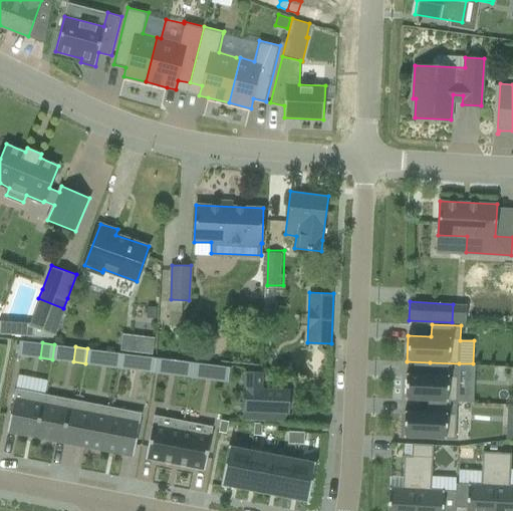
[(109,350),(107,366),(119,367),(121,352),(109,350)]
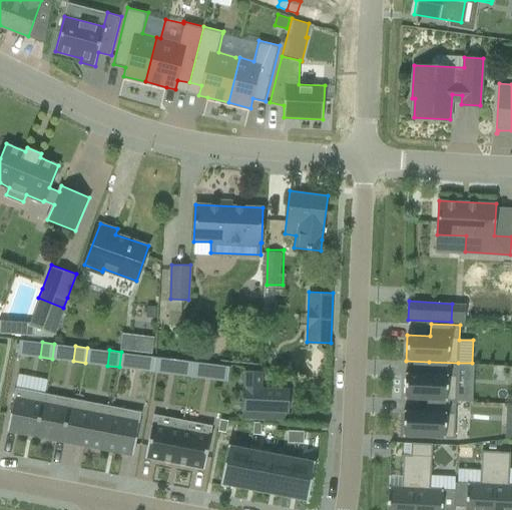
[(143,355),(141,370),(153,372),(155,356),(143,355)]
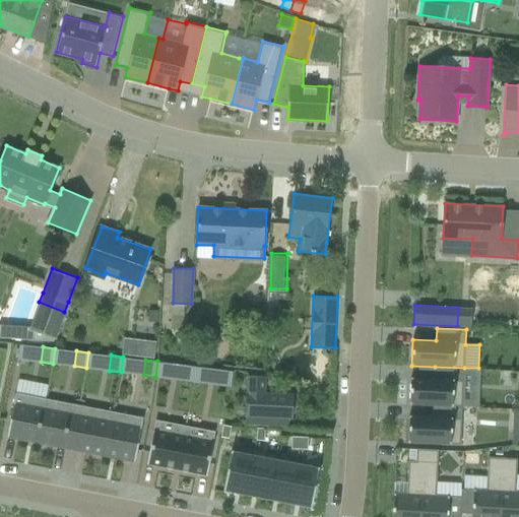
[(184,364),(183,378),(194,379),(196,366),(184,364)]
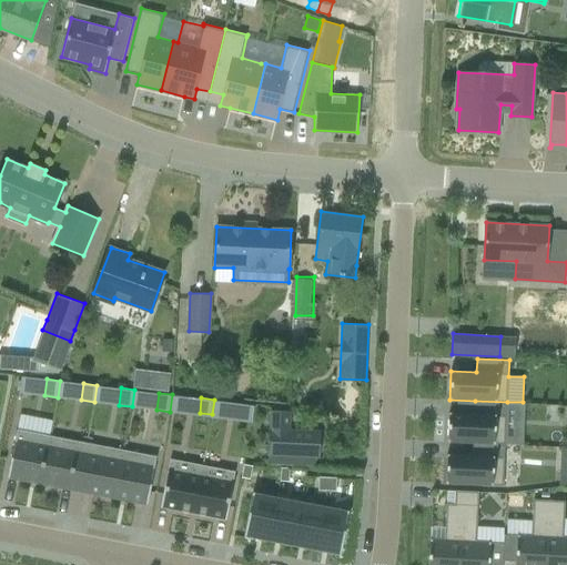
[(449,412),(447,441),(474,442),(505,443),(507,402),(475,401),(475,413),(449,412)]
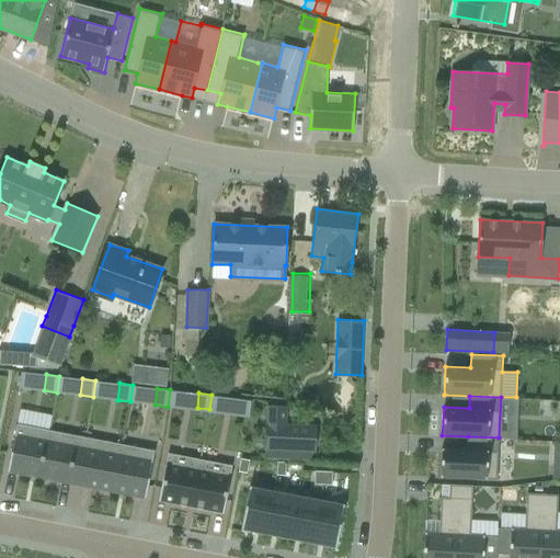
[(238,398),(236,413),(249,414),(251,399),(238,398)]
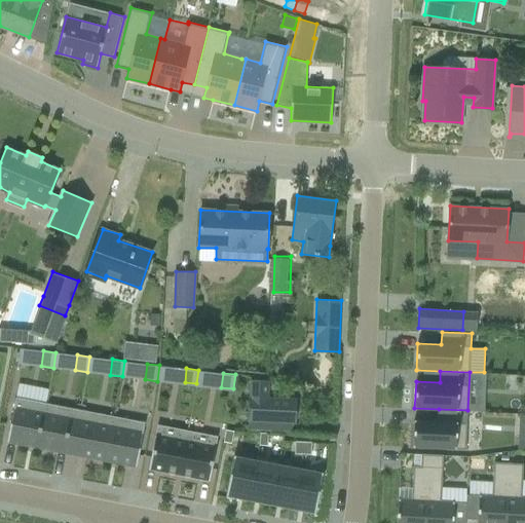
[(253,424),(298,426),(299,402),(272,401),(272,384),(254,383),(253,424)]
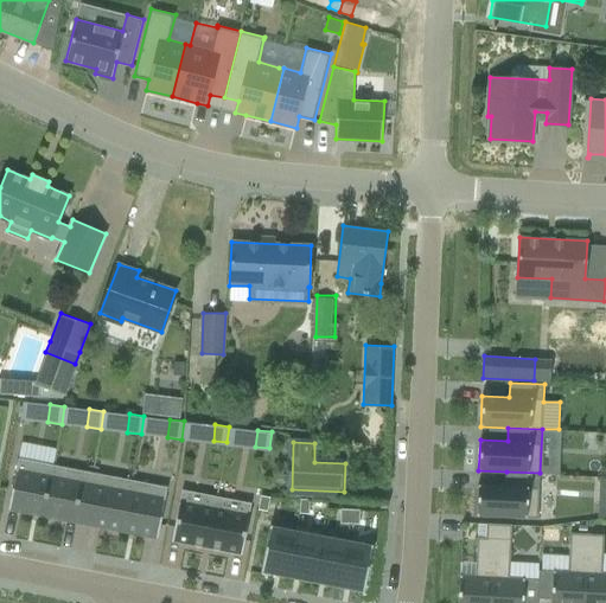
[(19,457),(8,508),(44,515),(55,464),(19,457)]
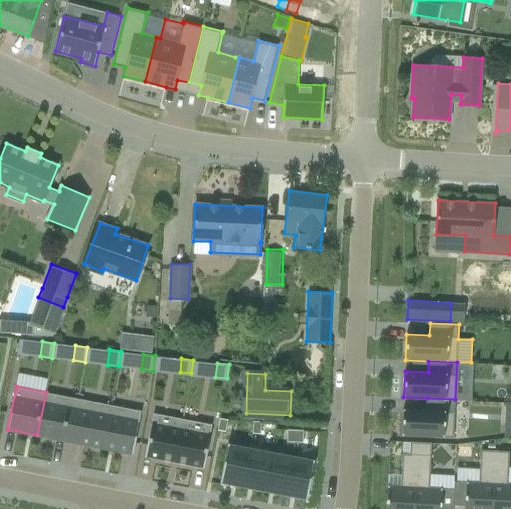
[(68,424),(73,425),(79,398),(46,392),(37,435),(65,440),(68,424)]
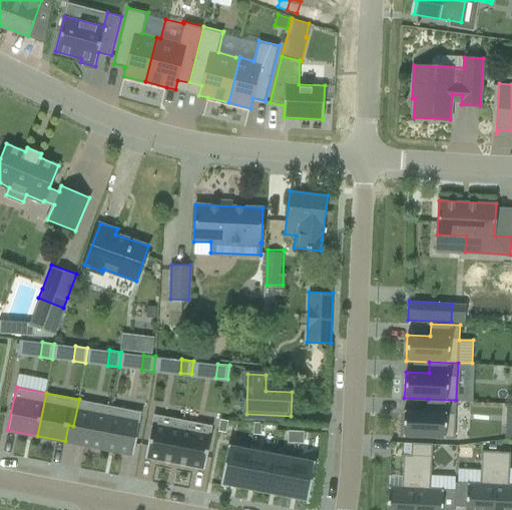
[(112,405),(79,399),(73,426),(79,427),(76,443),(103,449),(112,405)]
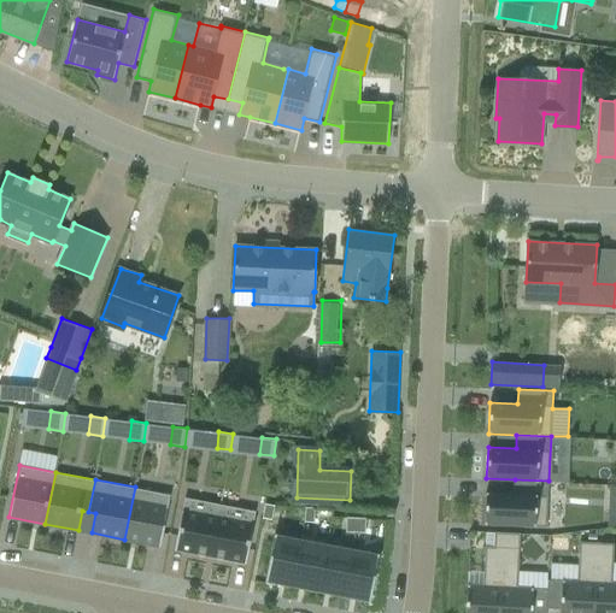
[(486,493),(485,524),(535,526),(547,526),(549,481),(515,479),(514,494),(486,493)]
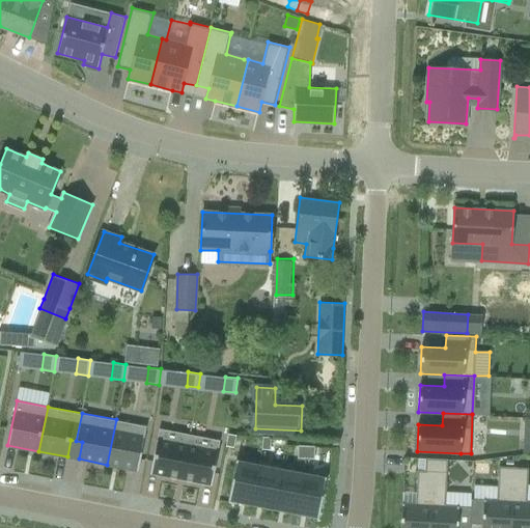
[(116,419),(107,465),(138,470),(147,425),(116,419)]
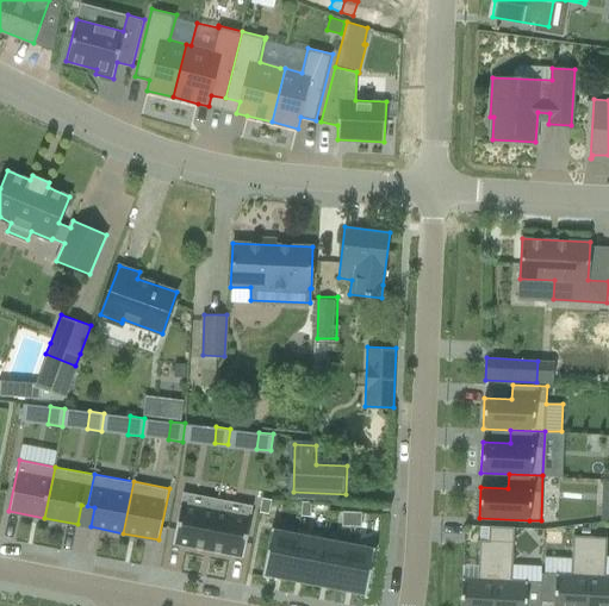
[(209,549),(218,498),(182,491),(173,542),(209,549)]
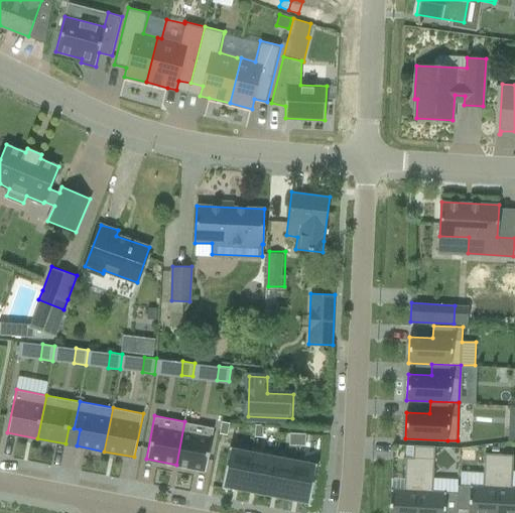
[(214,427),(184,421),(176,465),(206,471),(214,427)]
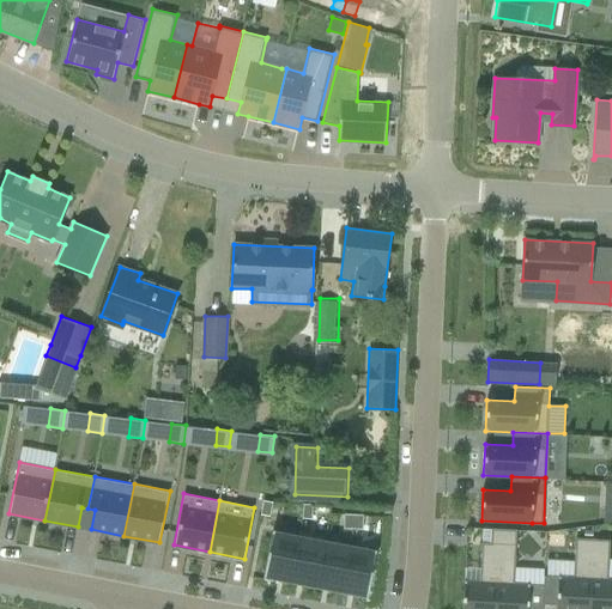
[(265,500),(262,512),(270,515),(273,501),(265,500)]
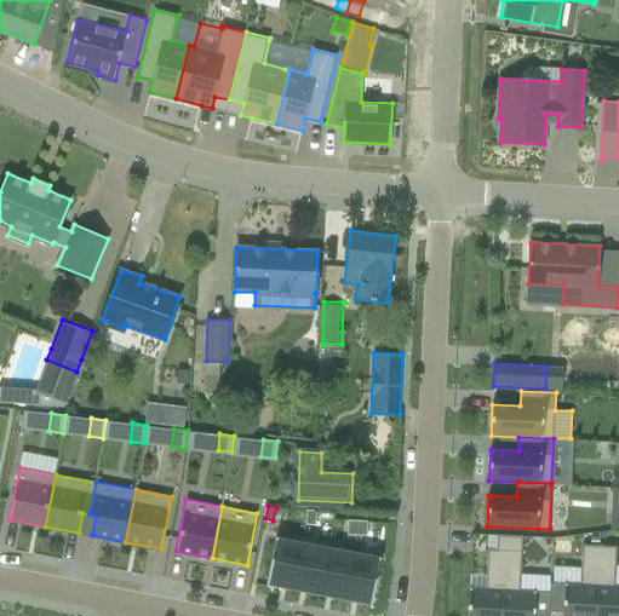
[(316,524),(316,517),(317,508),(307,508),(307,523),(316,524)]
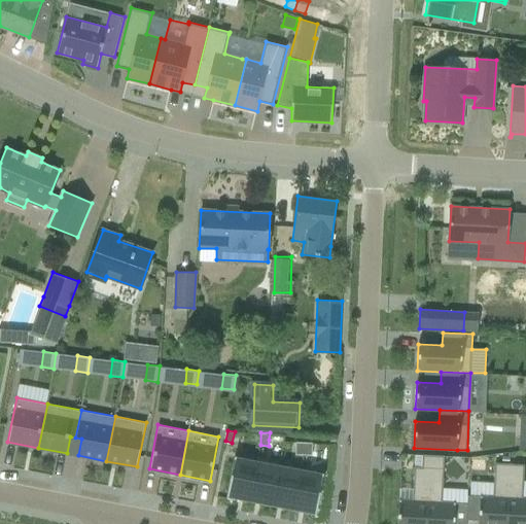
[(296,442),(295,454),(304,455),(305,443),(296,442)]
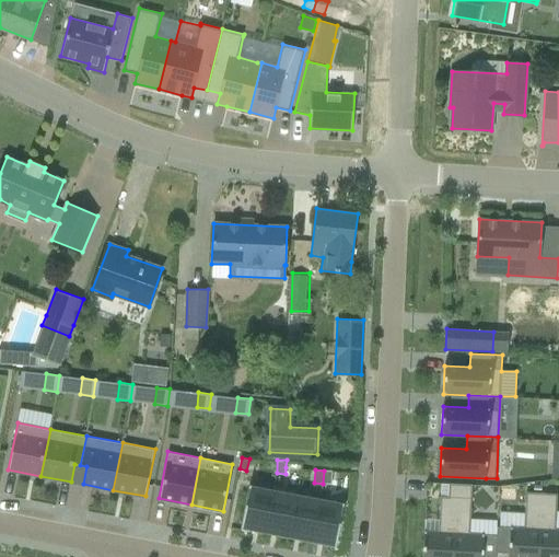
[(324,471),(323,484),(332,484),(333,471),(324,471)]
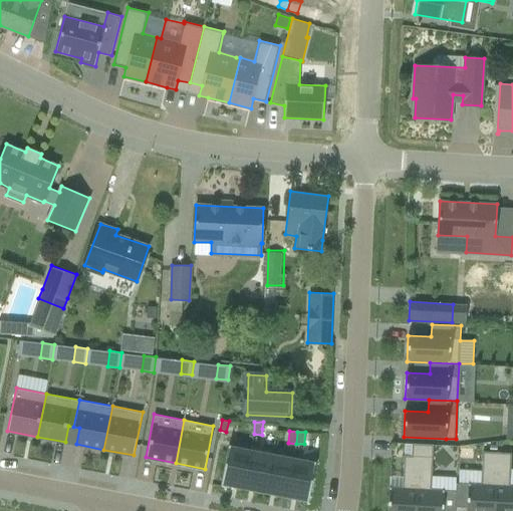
[(413,443),(412,455),(419,456),(433,457),(434,444),(413,443)]
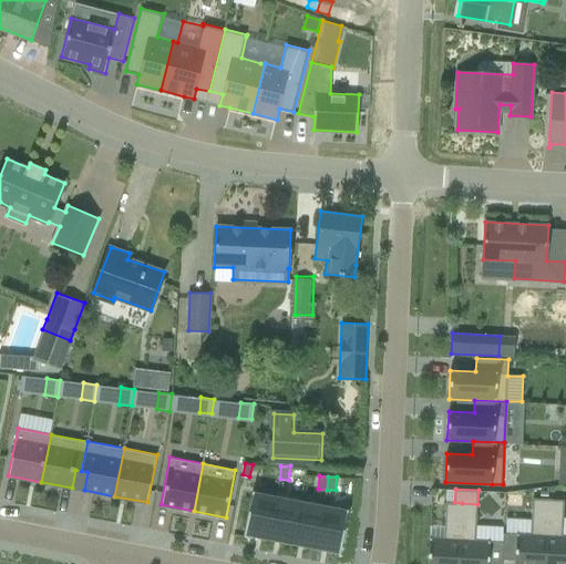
[(253,491),(244,535),(246,535),(268,540),(269,537),(277,499),(277,495),(255,491),(253,491)]
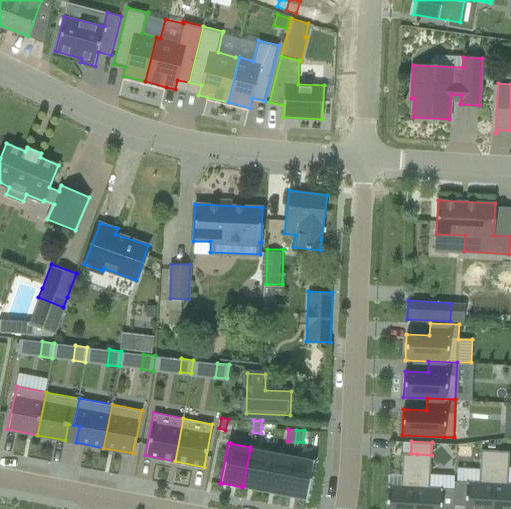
[(243,485),(242,487),(264,491),(264,489),(271,454),(271,451),(250,447),(250,450),(243,485)]
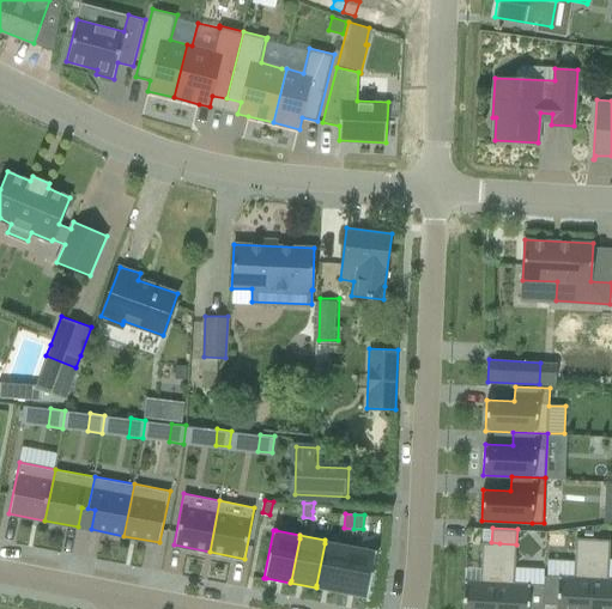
[(544,585),(543,604),(557,604),(556,608),(589,608),(594,539),(576,537),(575,560),(574,577),(547,574),(545,574),(544,585)]
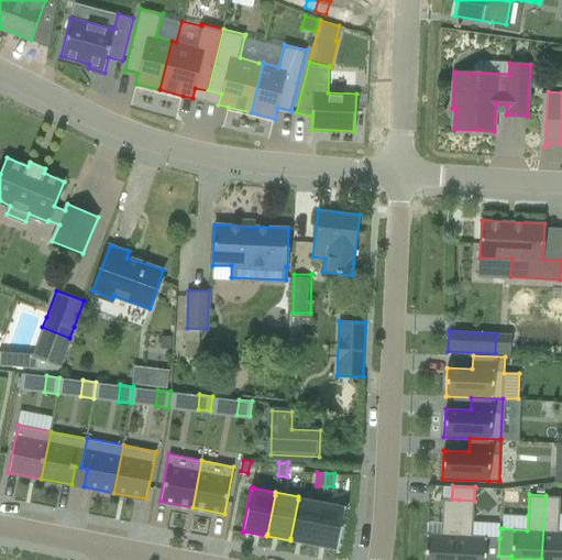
[(546,495),(541,559),(561,559),(561,531),(559,531),(561,496),(546,495)]
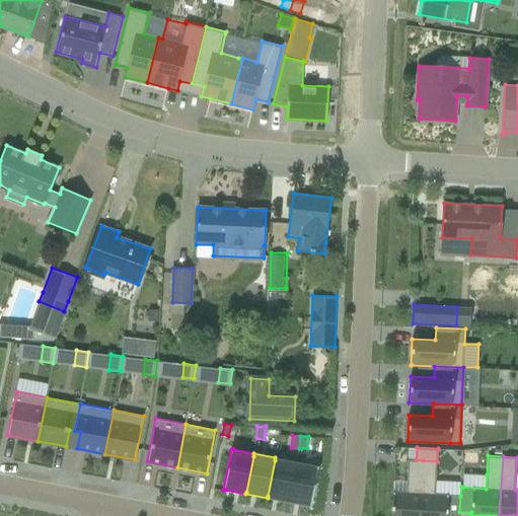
[(268,496),(268,498),(289,502),(289,500),(296,464),(297,461),(275,457),(275,460),(268,496)]
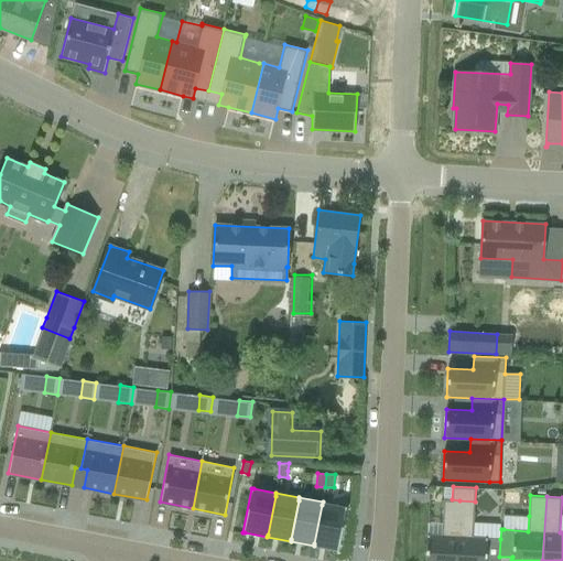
[(428,535),(425,560),(456,560),(459,500),(452,499),(444,499),(442,536),(428,535)]
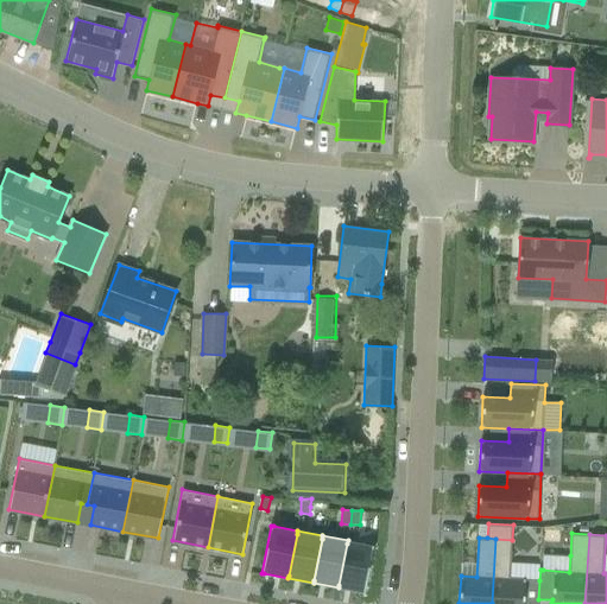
[(495,539),(492,603),(537,603),(538,599),(539,580),(541,570),(541,563),(511,561),(512,540),(495,539)]
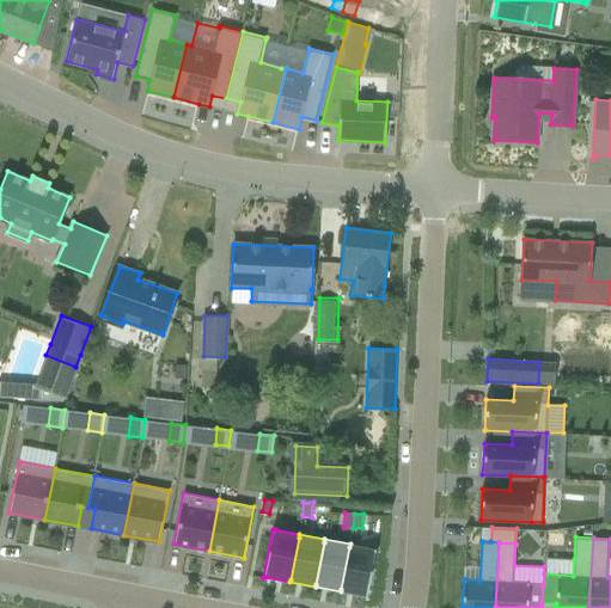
[(341,589),(341,591),(365,596),(367,597),(377,548),(374,548),(350,544),(349,547),(341,589)]
